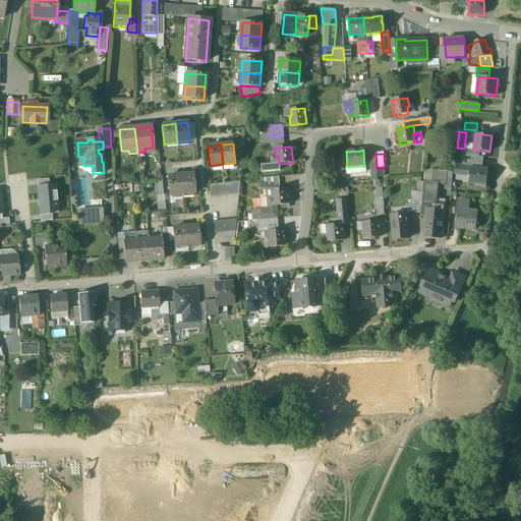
[(483,158),(462,156),(460,167),(470,168),(477,169),(477,167),(480,167),(482,167),(483,158)]
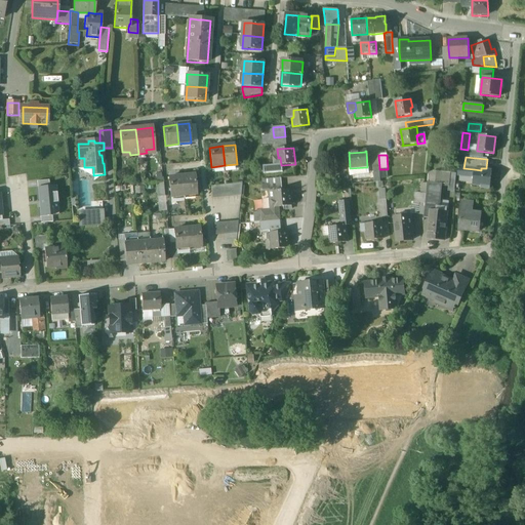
[(283,172),(282,165),(281,165),(274,166),(274,165),(264,166),(264,174),(283,172)]
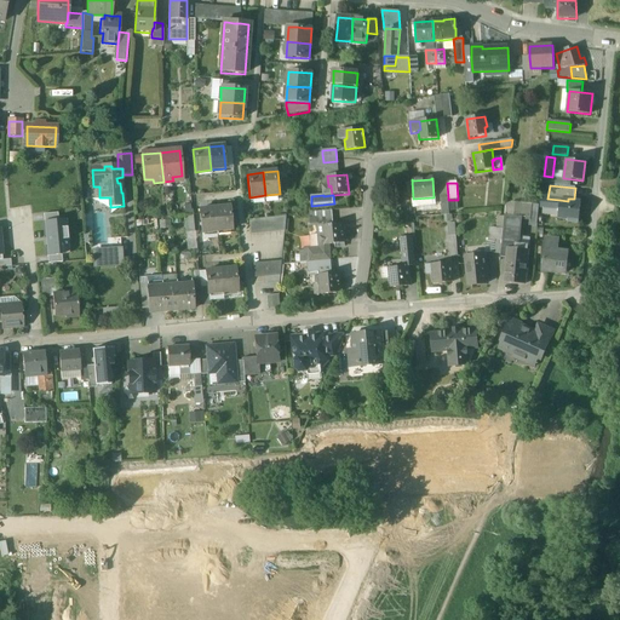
[(547,199),(541,199),(540,207),(558,210),(560,200),(547,199)]
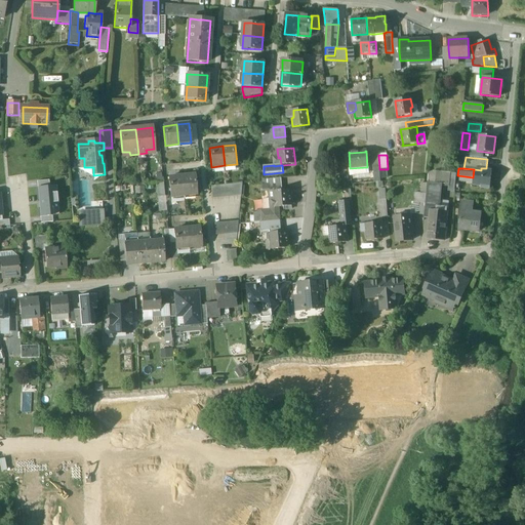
[(481,170),(474,169),(473,177),(472,185),(481,186),(480,188),(489,189),(491,171),(481,170)]
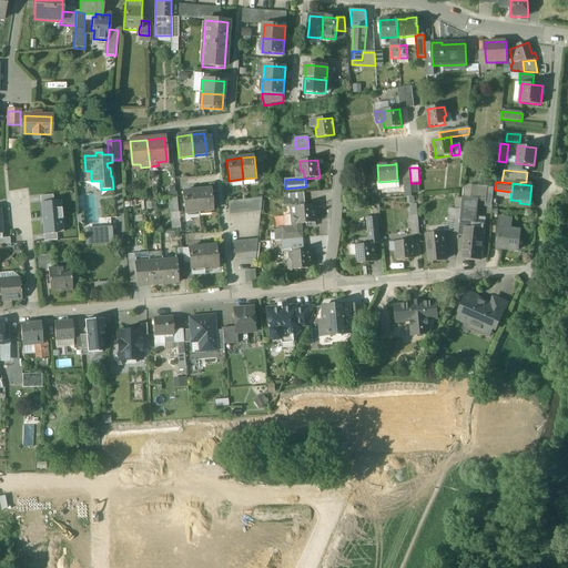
[(477,206),(492,206),(492,185),(462,185),(462,194),(477,194),(477,206)]
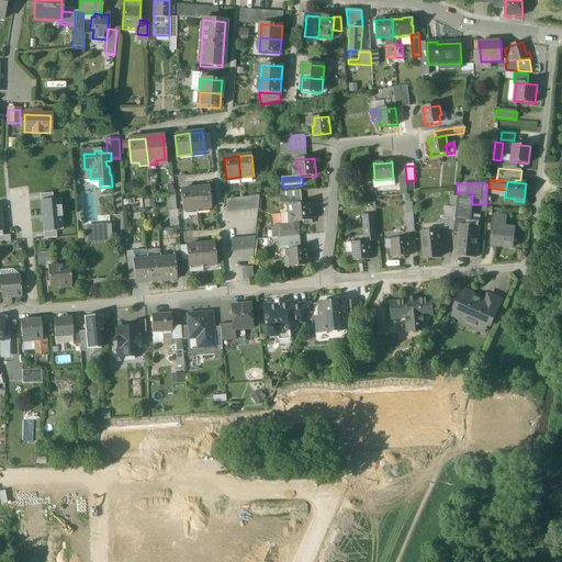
[(208,188),(194,189),(197,210),(210,209),(208,188)]
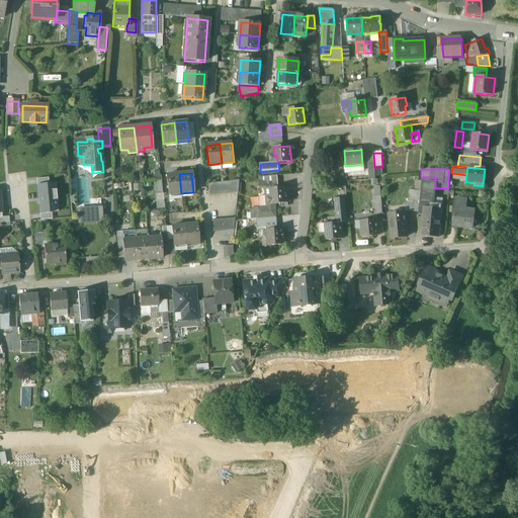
[(179,174),(166,175),(168,194),(181,193),(179,174)]
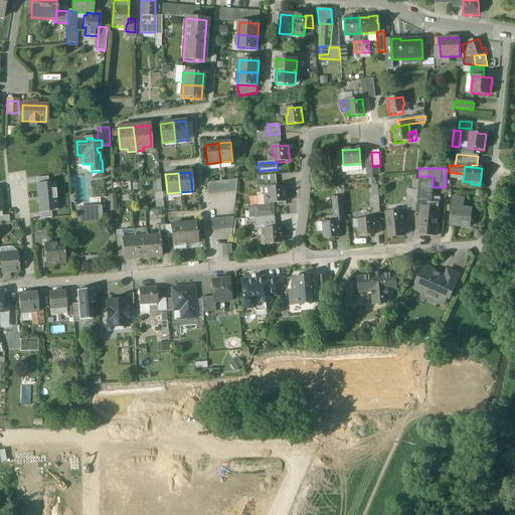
[(276,175),(258,177),(259,181),(261,181),(261,187),(264,187),(277,186),(276,175)]
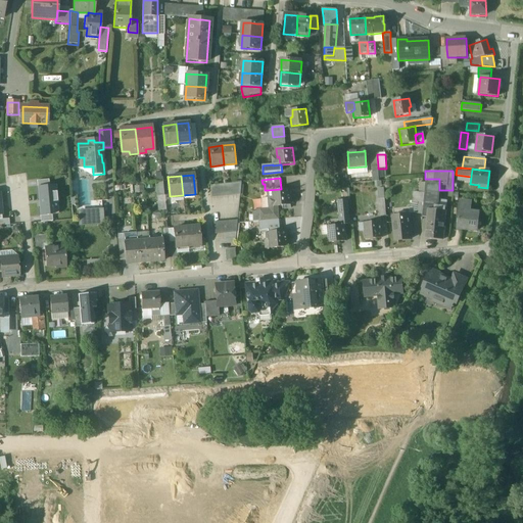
[(162,182),(154,183),(156,196),(163,195),(162,182)]
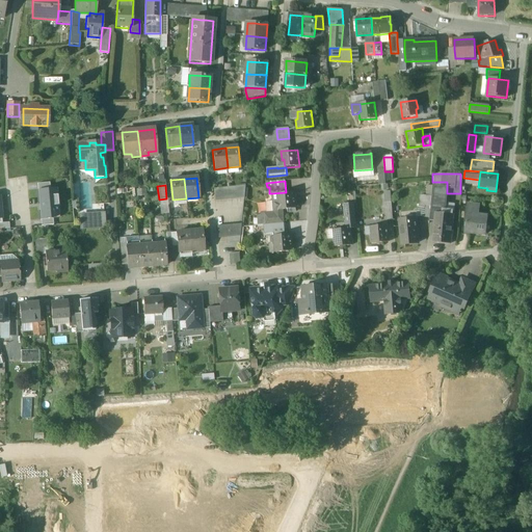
[(246,186),(236,187),(237,200),(244,198),(246,186)]
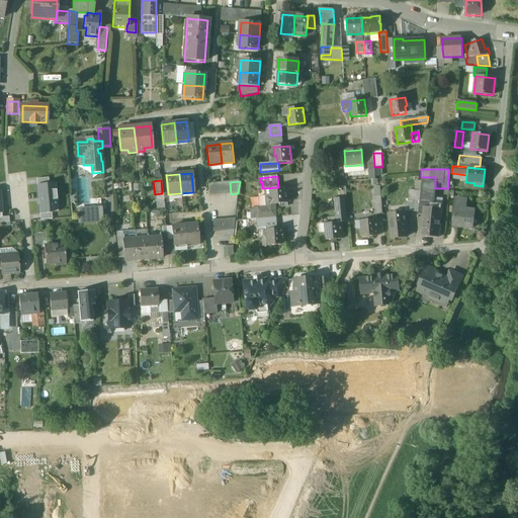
[(37,186),(39,214),(52,213),(52,207),(58,207),(55,184),(37,186)]
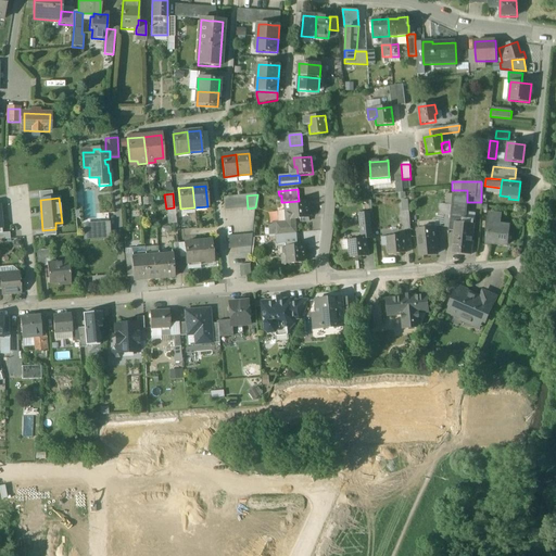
[(299,201),(285,202),(287,219),(295,219),(308,218),(307,200),(299,201)]
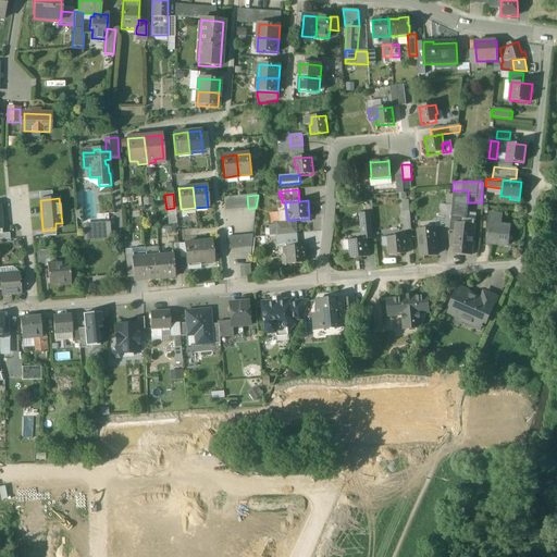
[(452,206),(440,205),(440,217),(444,217),(444,215),(450,217),(452,206)]
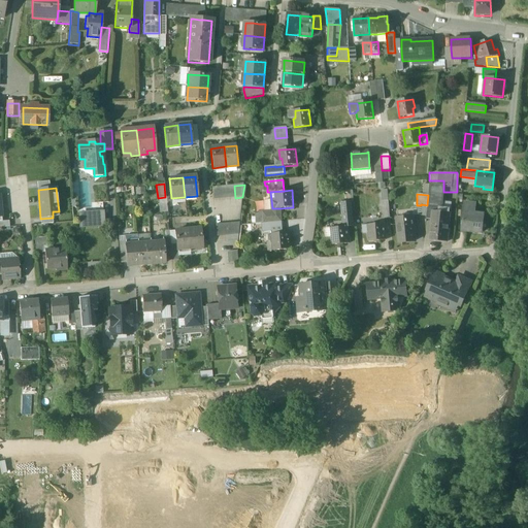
[(442,196),(428,194),(428,195),(427,205),(426,217),(426,220),(432,221),(434,221),(435,212),(435,204),(441,205),(442,196)]
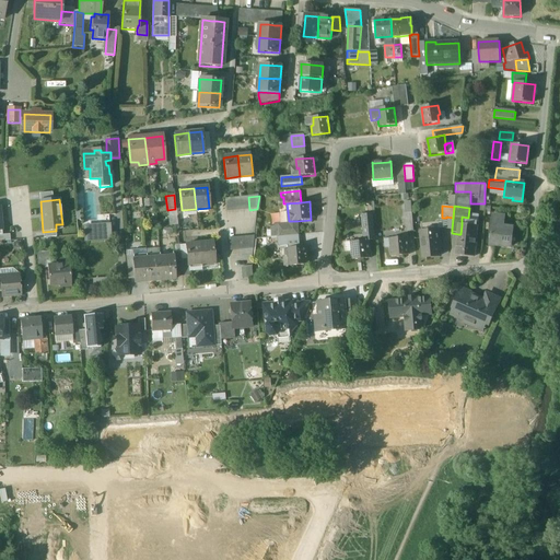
[(373,214),(362,216),(364,242),(369,241),(375,241),(373,214)]
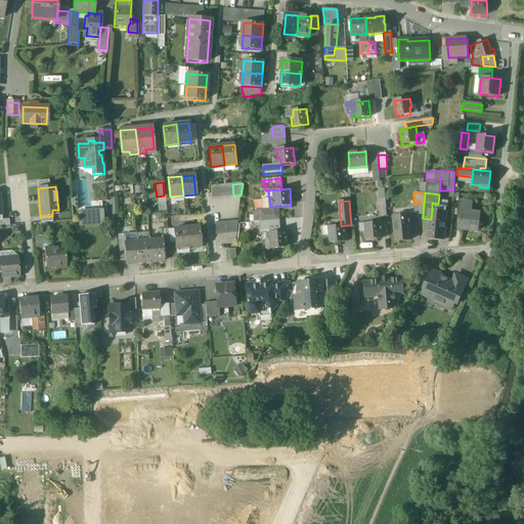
[(461,202),(459,229),(478,231),(479,214),(470,213),(471,203),(461,202)]
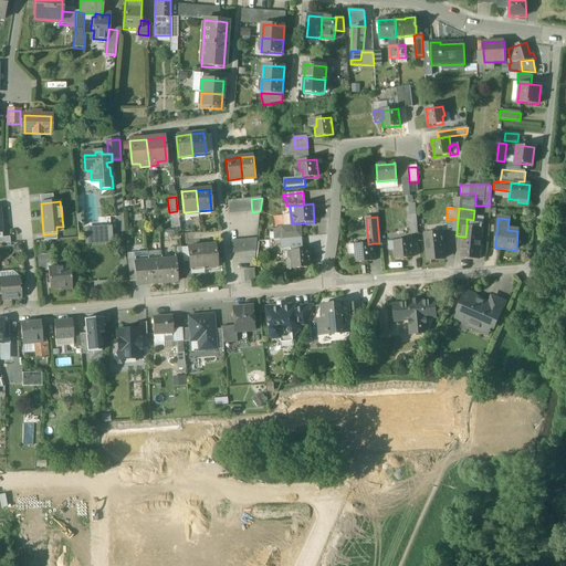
[(292,226),(280,227),(281,240),(289,239),(302,238),(301,223),(292,223),(292,226)]
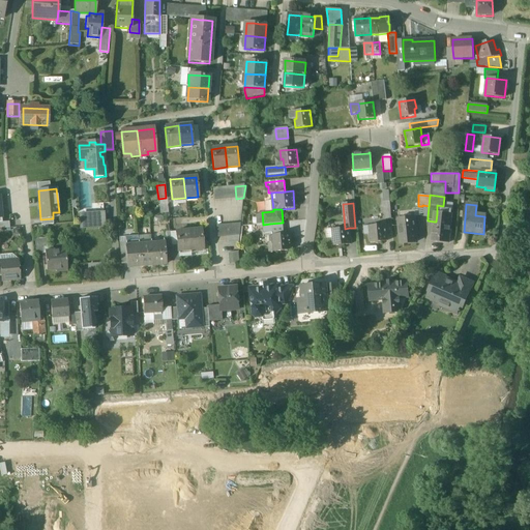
[(81,229),(105,227),(104,213),(80,214),(81,229)]
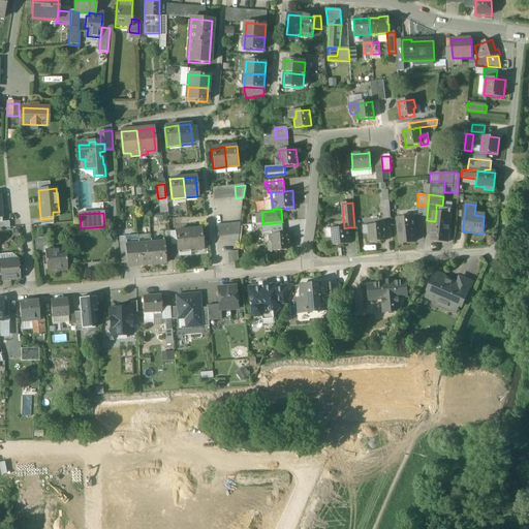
[(446,244),(450,214),(442,213),(442,214),(436,213),(435,221),(433,221),(431,242),(446,244)]
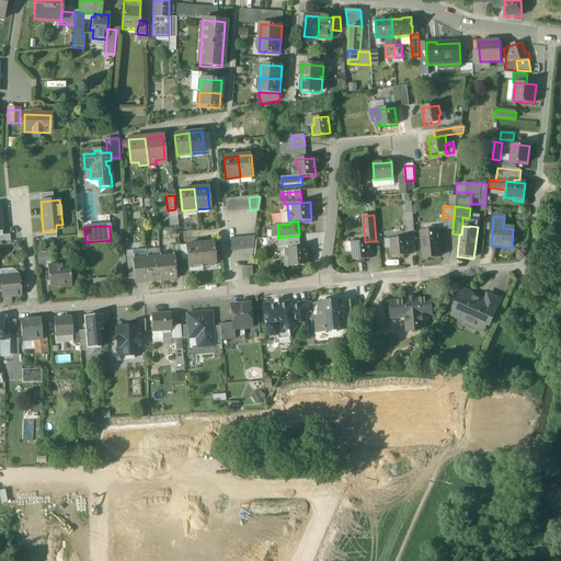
[(441,253),(438,227),(423,228),(424,237),(421,237),(423,255),(441,253)]
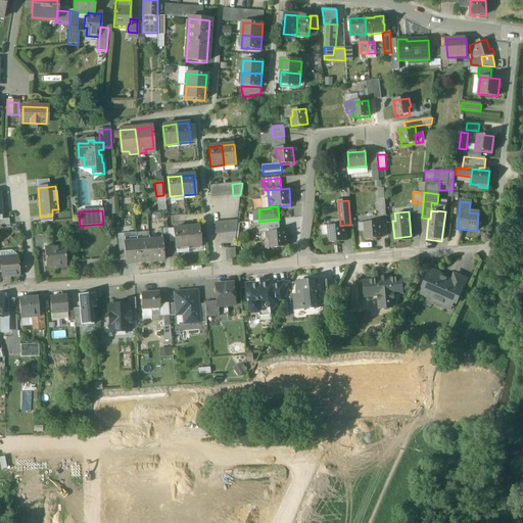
[(257,222),(251,222),(250,231),(268,230),(268,227),(267,221),(259,222),(257,222)]
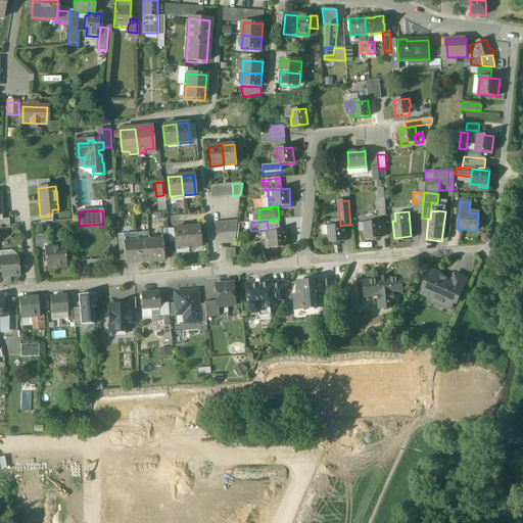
[(381,222),(367,224),(367,231),(365,231),(366,239),(382,238),(381,222)]
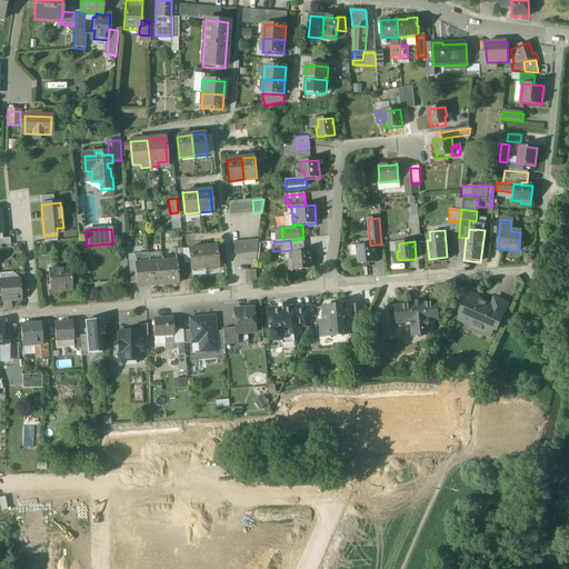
[(370,246),(359,247),(360,255),(357,255),(358,263),(376,262),(375,245),(370,246)]
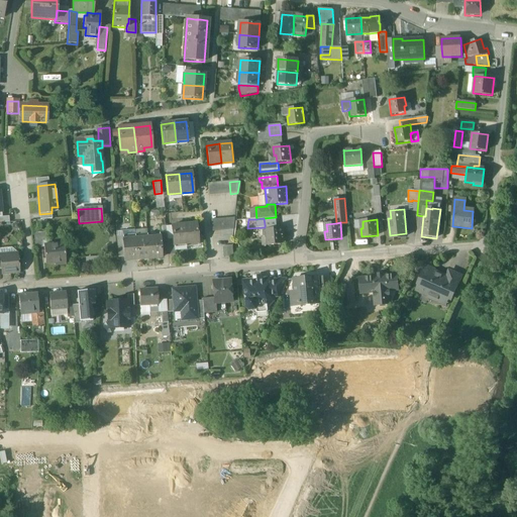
[(196,224),(184,225),(186,244),(198,243),(196,224)]
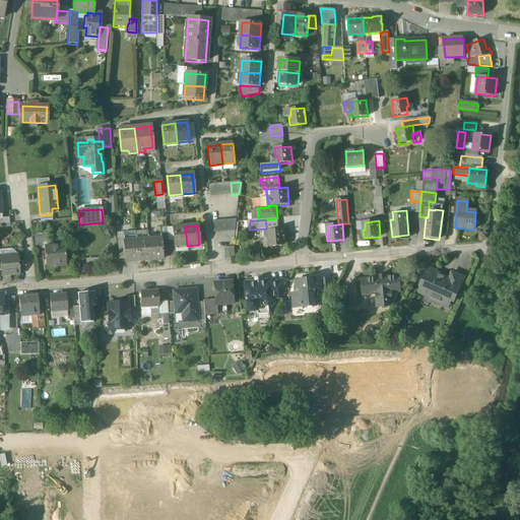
[(185,226),(172,229),(173,242),(174,248),(187,246),(185,226)]
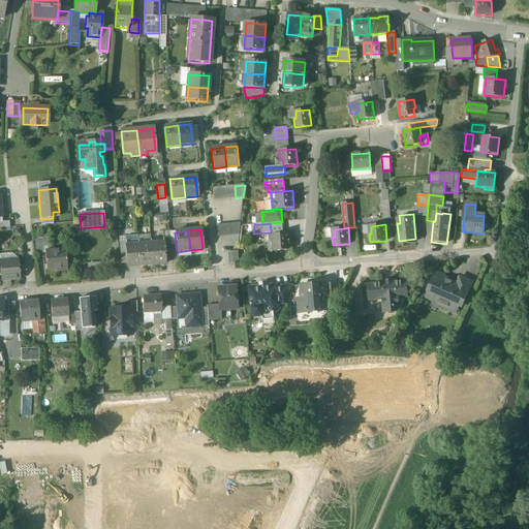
[(283,235),(272,235),(273,244),(275,244),(276,251),(290,249),(288,234),(283,235)]
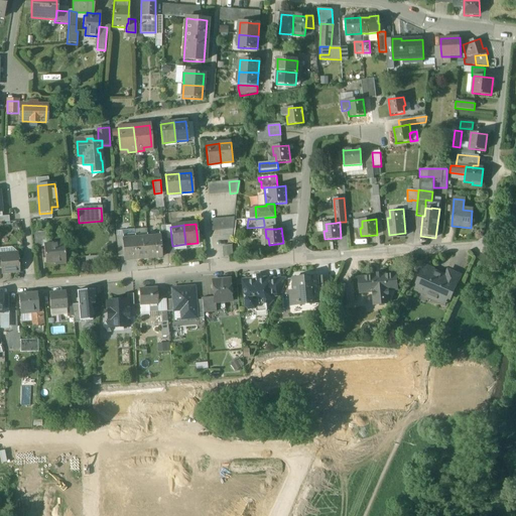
[(134,230),(121,232),(122,239),(134,238),(134,230)]
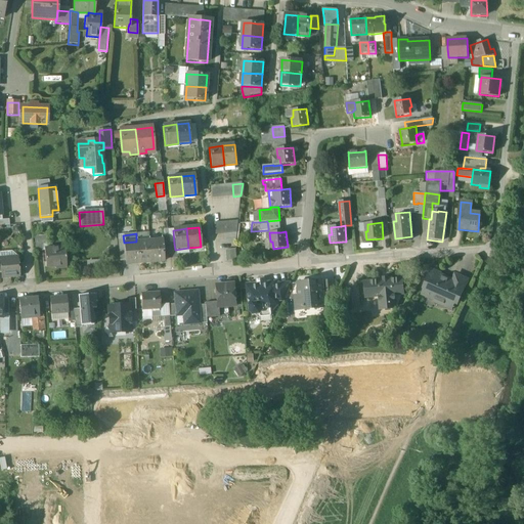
[(41,239),(34,241),(35,252),(42,251),(42,245),(41,239)]
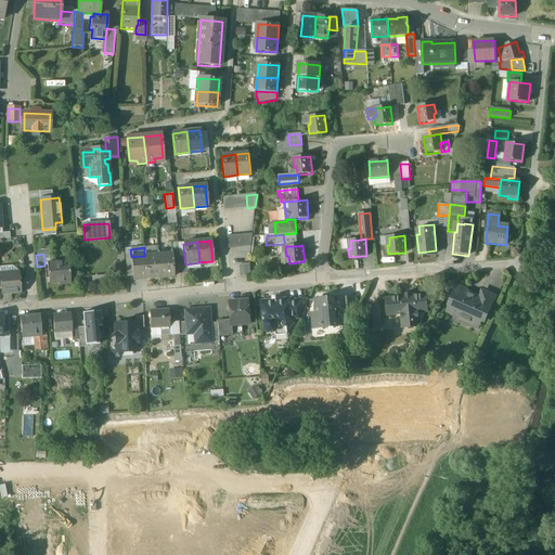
[(170,254),(157,256),(159,279),(172,278),(172,275),(171,261),(170,254)]
